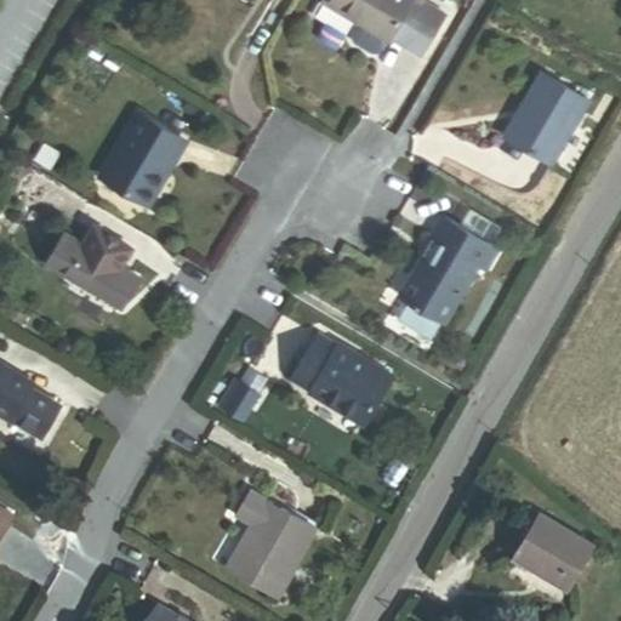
[(404,17),(415,23),(423,10),(412,4),(414,0),(325,0),(324,4),(357,23),(388,41),(389,43),(391,40),(404,17)]
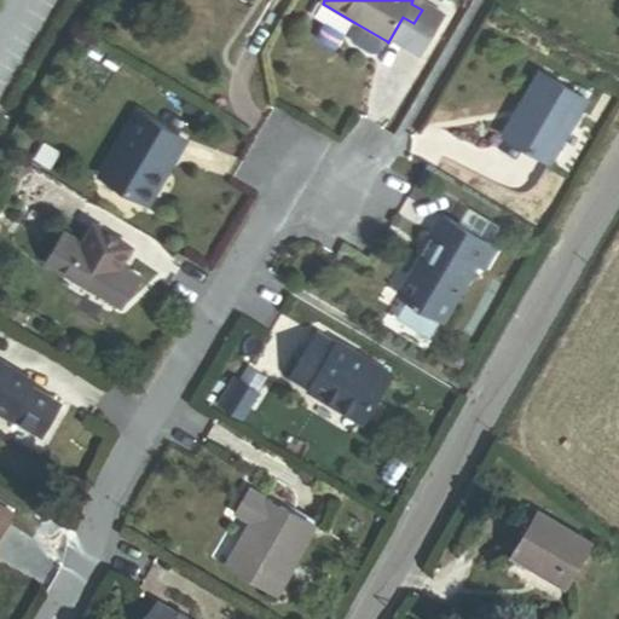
[(420,58),(444,16),(417,0),(412,0),(411,4),(422,10),(414,23),(403,17),(389,40),(420,58)]
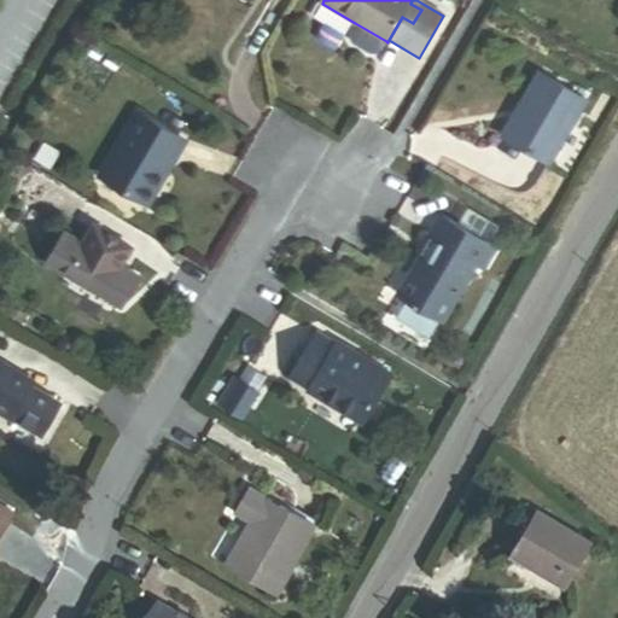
[(386,41),(355,23),(350,30),(350,38),(354,42),(371,52),(377,52),(383,50),(386,41)]
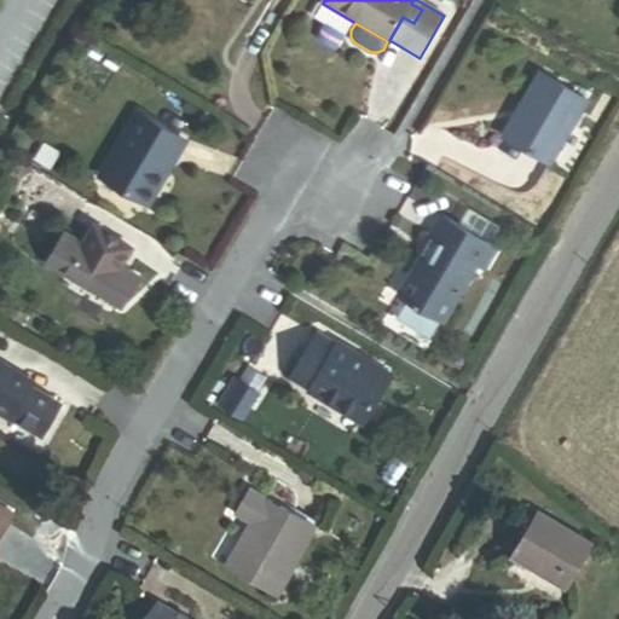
[(508,140),(550,166),(588,102),(539,74),(521,105),(526,108),(508,140)]
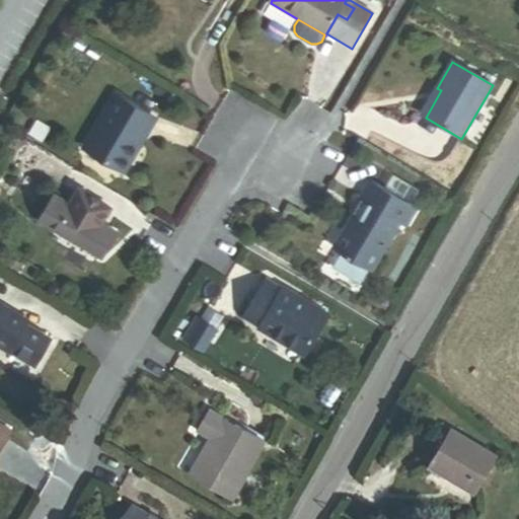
[(421,116),(426,118),(441,90),(437,88),(421,116)]
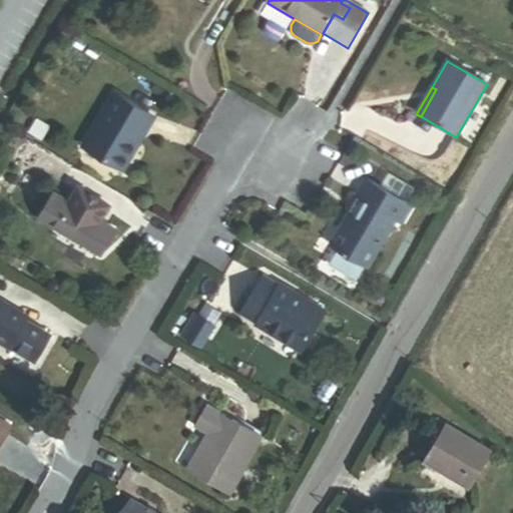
[(83,147),(118,168),(140,132),(144,134),(153,119),(114,95),(83,147)]
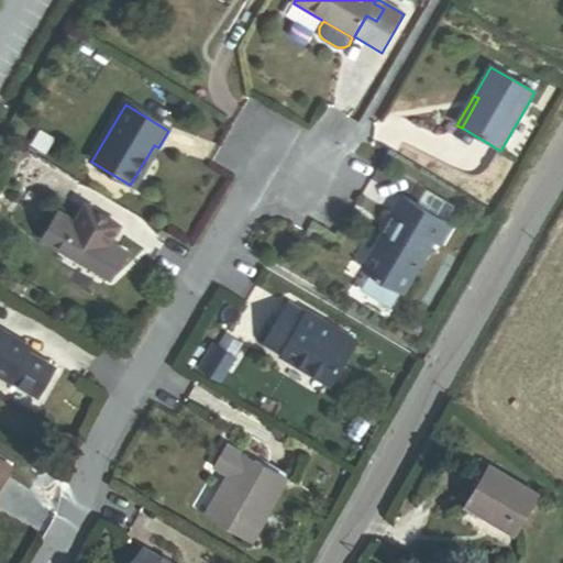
[(130,185),(134,188),(158,147),(154,145),(130,185)]
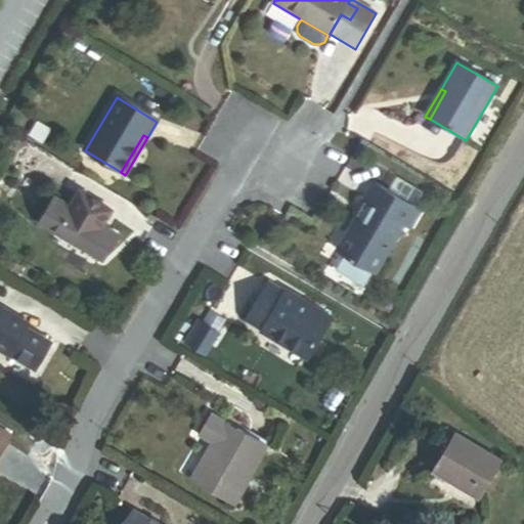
[(338,252),(376,274),(404,226),(411,230),(422,213),(373,184),(362,201),(366,203),(338,252)]
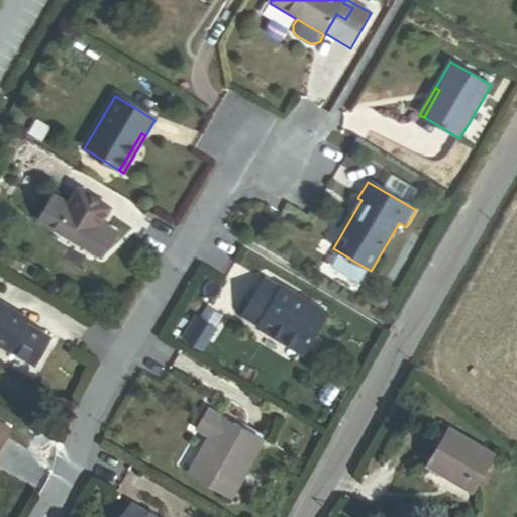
[(101,257),(115,234),(54,198),(40,221),(101,257)]
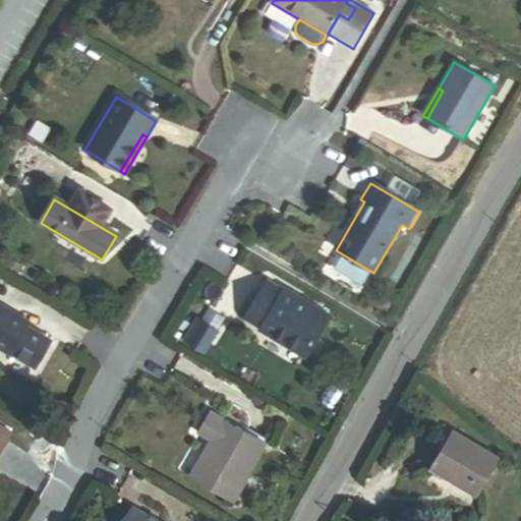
[(305,357),(329,317),(268,281),(246,316),(263,326),(261,330),(305,357)]
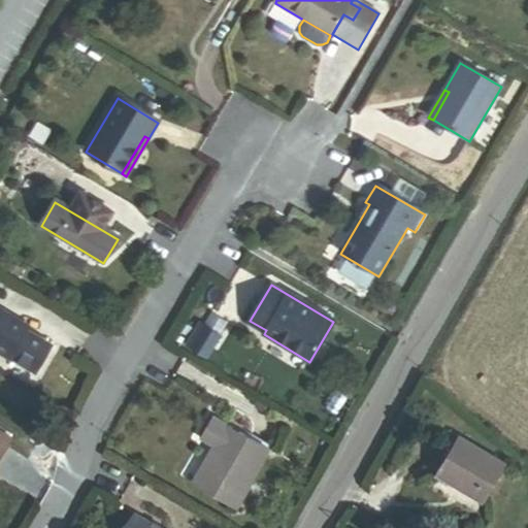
[(24,332),(25,331),(8,322),(10,319),(0,311),(0,356),(7,360),(8,359),(24,332)]
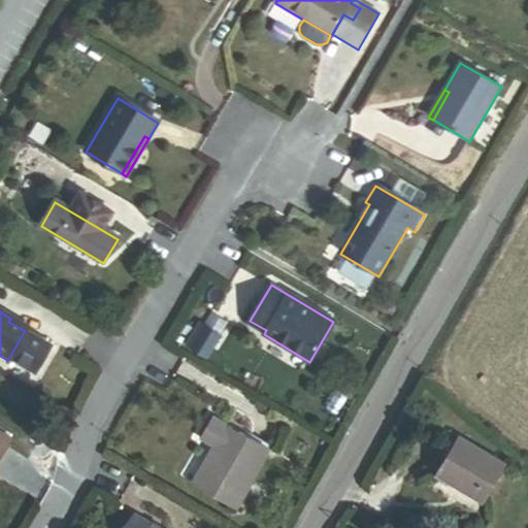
[(204,326),(218,333),(225,321),(211,314),(204,326)]
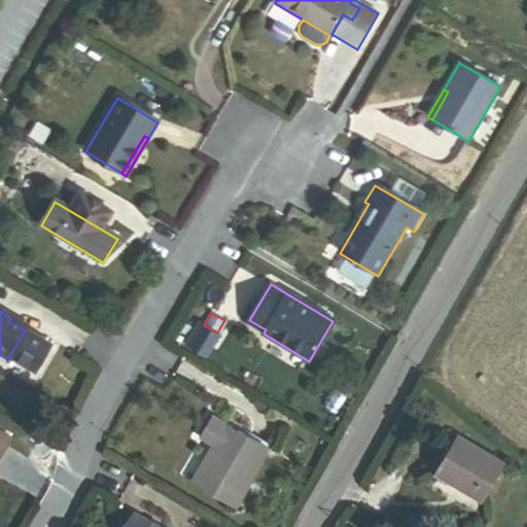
[(247,324),(264,334),(266,329),(249,320),(247,324)]
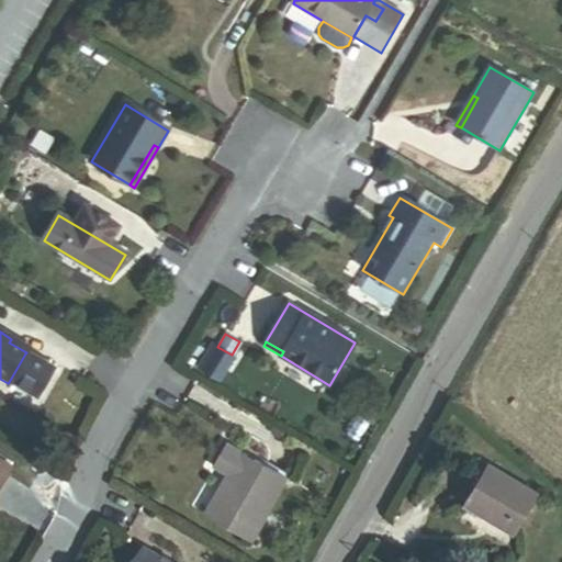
[(199,367),(202,368),(216,346),(213,344),(199,367)]
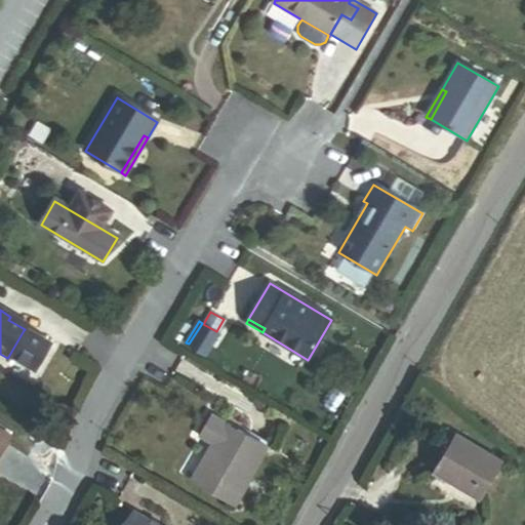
[(205,354),(217,332),(216,331),(203,324),(202,323),(189,344),(205,354)]
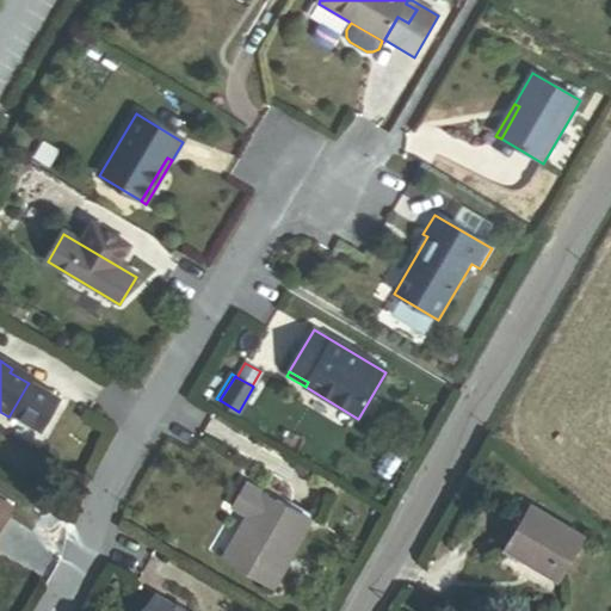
[(42,434),(60,402),(28,384),(10,415),(42,434)]
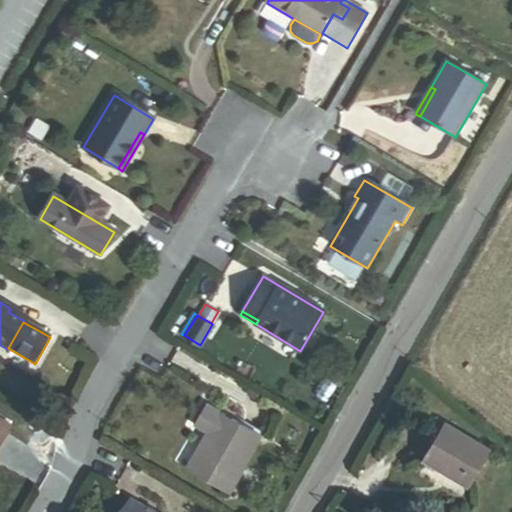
[(188,470),(227,492),(259,437),(207,406),(195,427),(212,437),(207,446),(203,444),(188,470)]
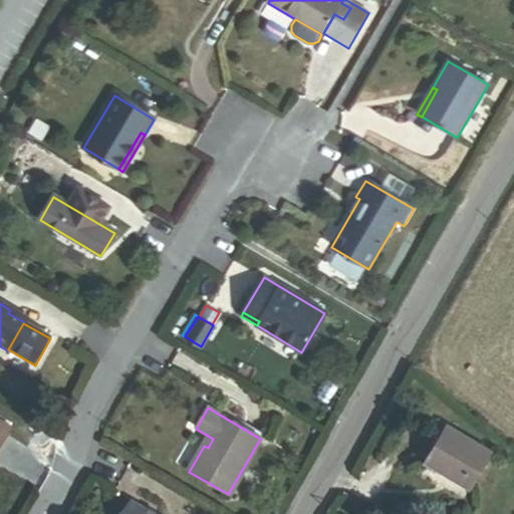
[(0,429),(7,434),(10,428),(0,421),(0,429)]
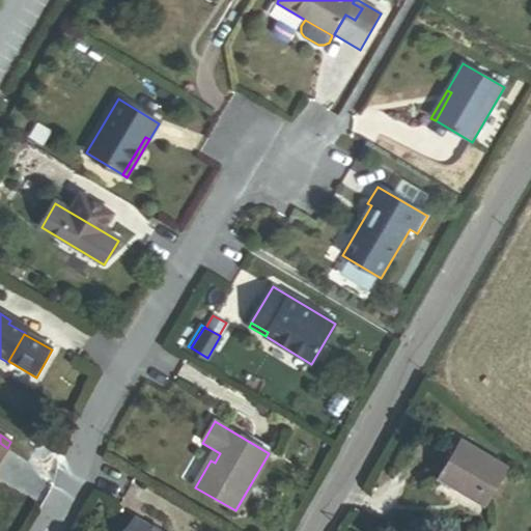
[(468,497),(484,506),(507,467),(463,441),(440,480),(458,492),(460,490),(470,495),(468,497)]
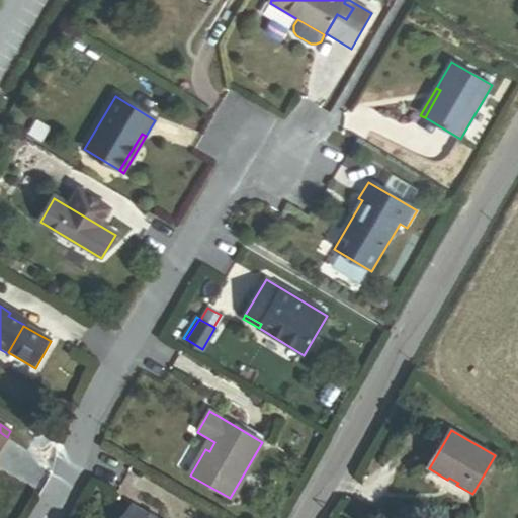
[(125,517),(153,517),(134,506),(125,517)]
